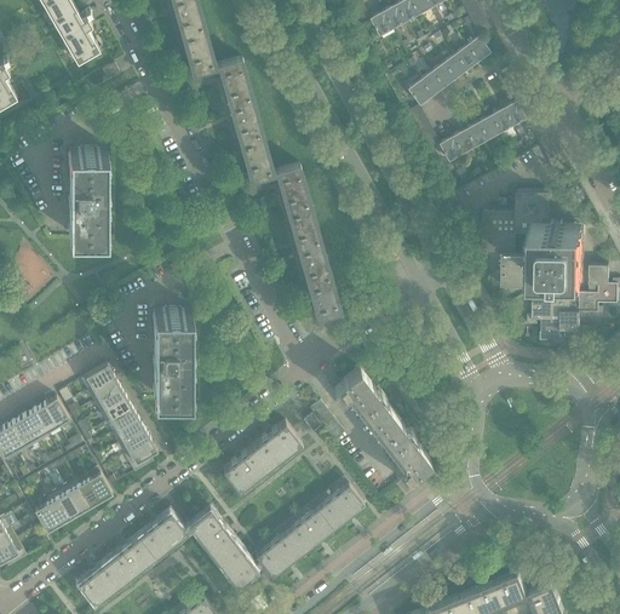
[(80,18),(69,0),(39,0),(58,33),(80,18)]
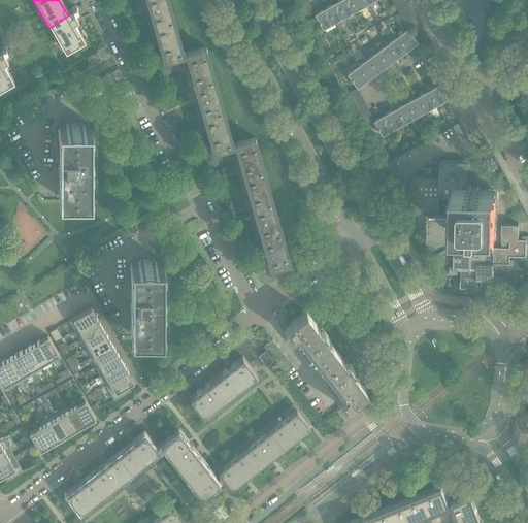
[(173,23),(167,0),(145,0),(155,29),(173,23)]
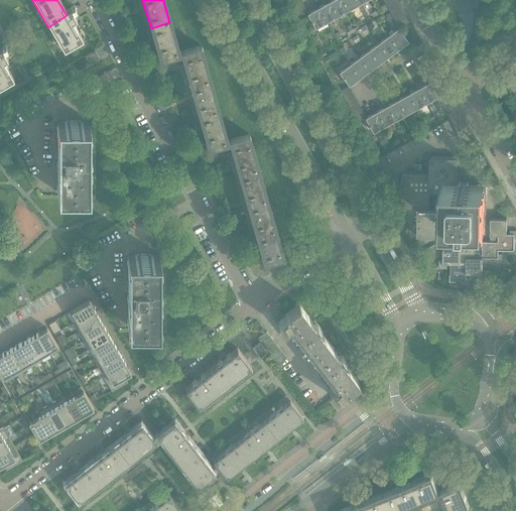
[(349,15),(340,0),(330,6),(338,21),(349,15)]
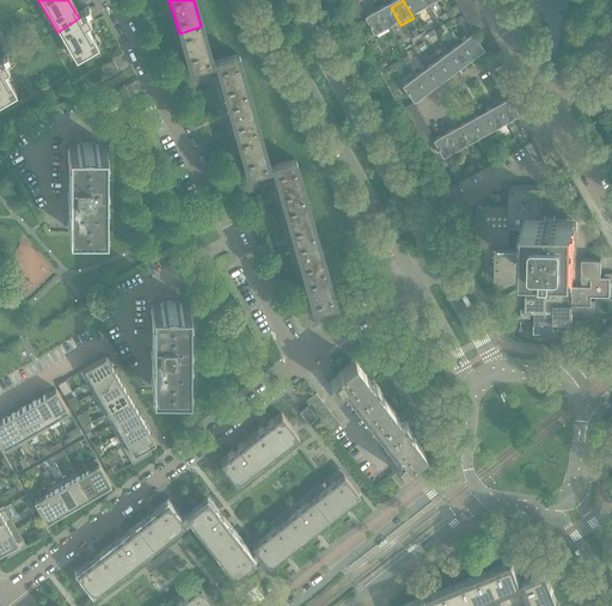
[(426,12),(418,0),(403,0),(414,18),(426,12)]
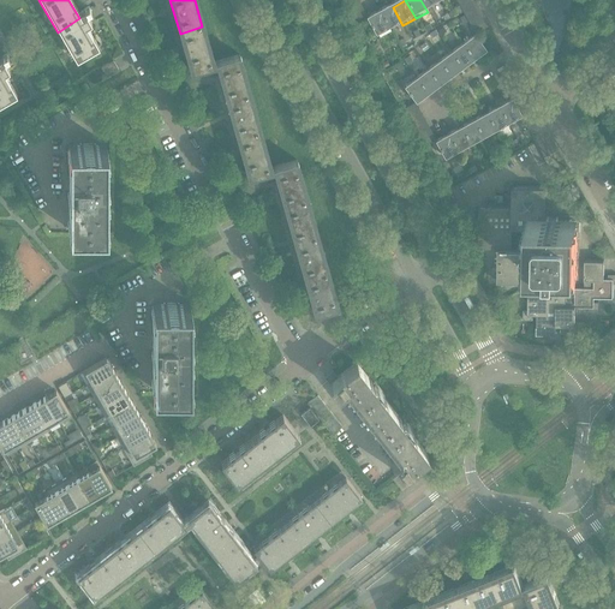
[(441,5),(437,0),(421,0),(428,12),(441,5)]
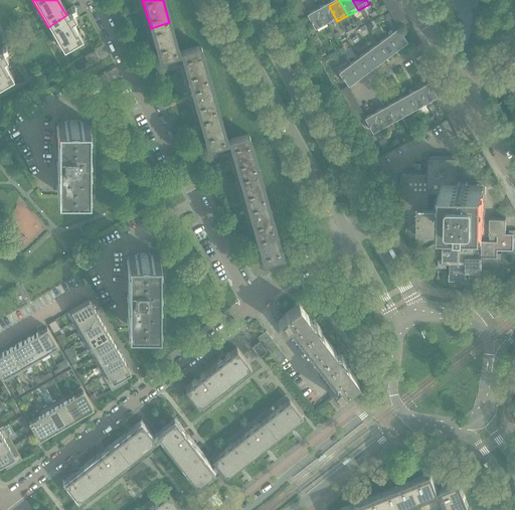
[(384,9),(396,2),(394,0),(388,0),(382,4),(384,9)]
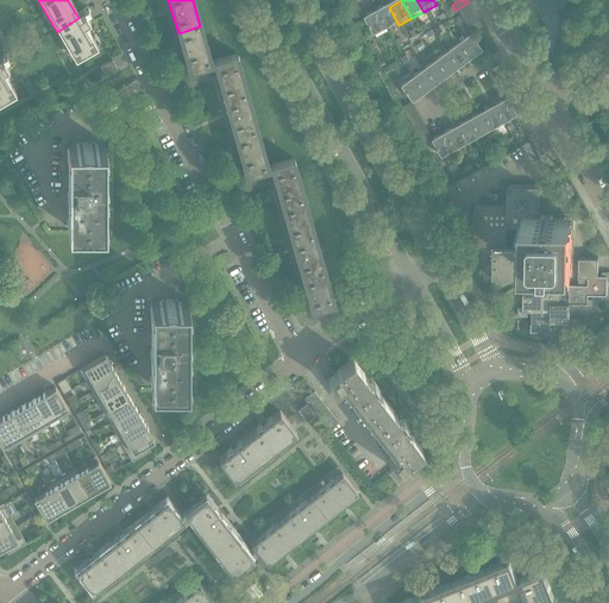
[(343,16),(357,8),(353,1),(339,10),(343,16)]
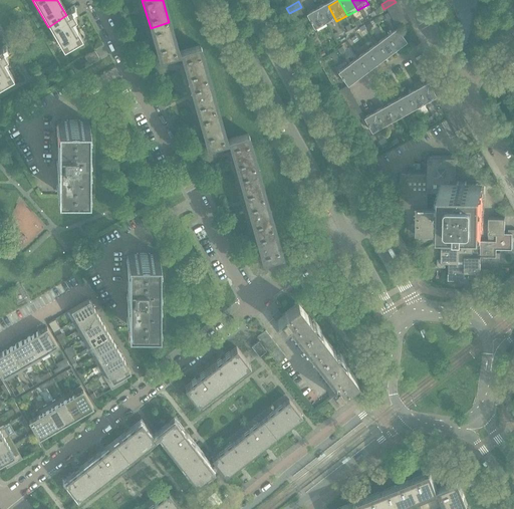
[(388,14),(399,8),(396,2),(383,9),(388,14)]
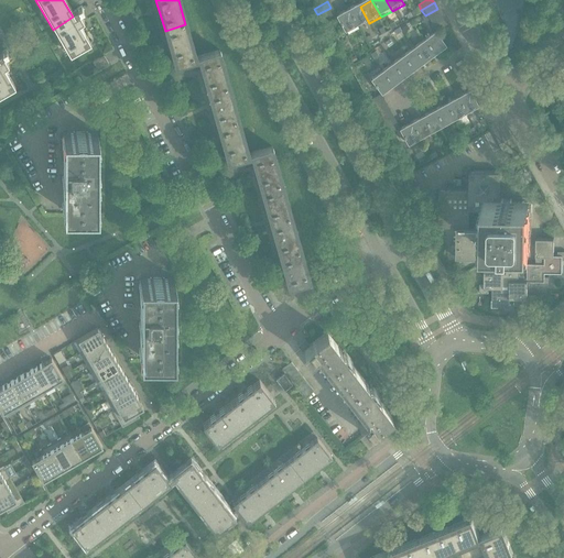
[(369,23),(360,7),(348,13),(358,30),(369,23)]
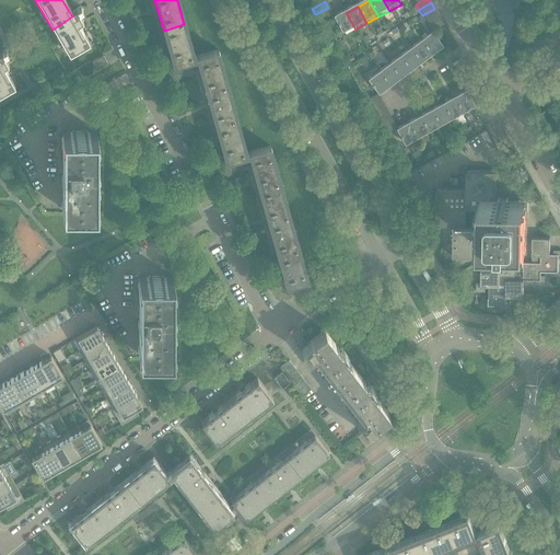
[(318,20),(331,13),(328,8),(315,14),(318,20)]
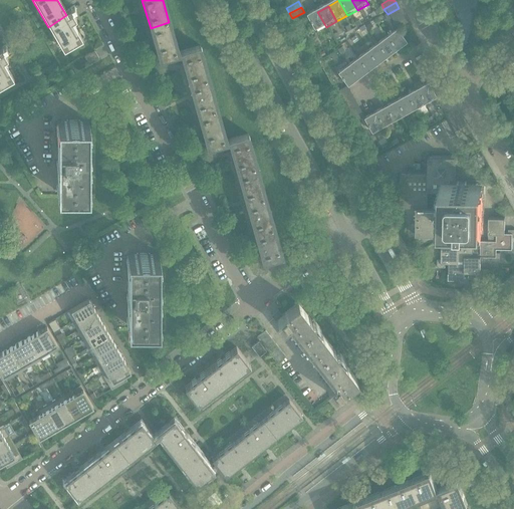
[(399,8),(388,14),(389,17),(401,10),(399,8)]
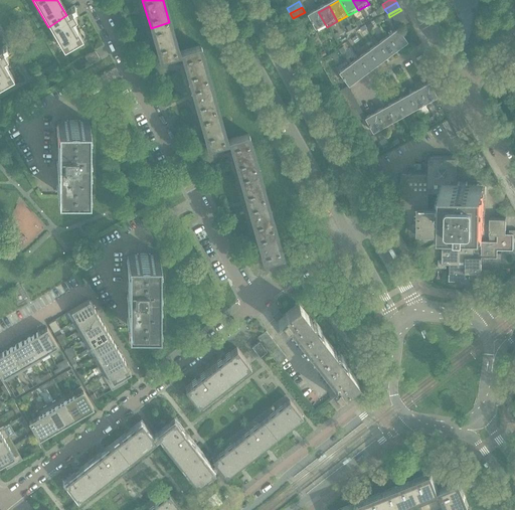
[(392,22),(404,15),(401,10),(389,17),(392,22)]
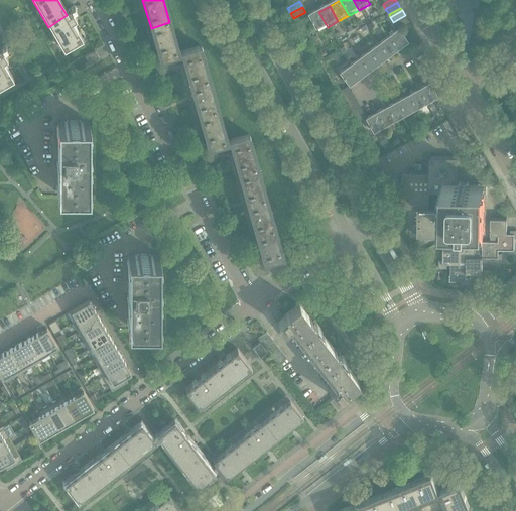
[(73,26),(77,24),(73,17),(77,14),(75,11),(67,15),(48,27),(65,54),(83,43),(73,26)]
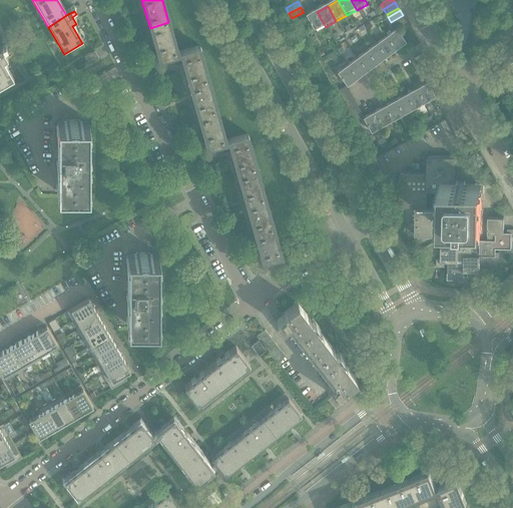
[(295,23),(306,17),(304,12),(292,18),(295,23)]
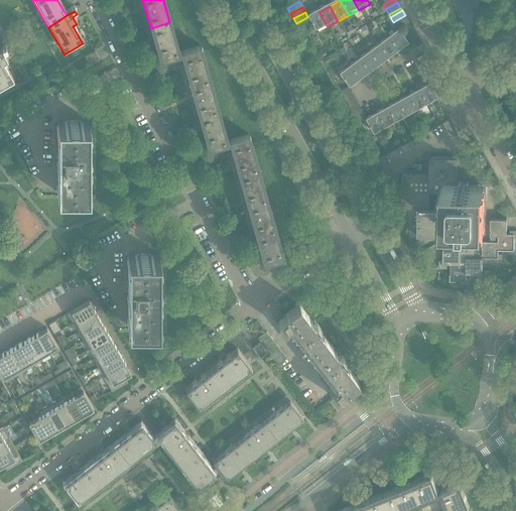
[(328,27),(318,12),(307,18),(315,33),(328,27)]
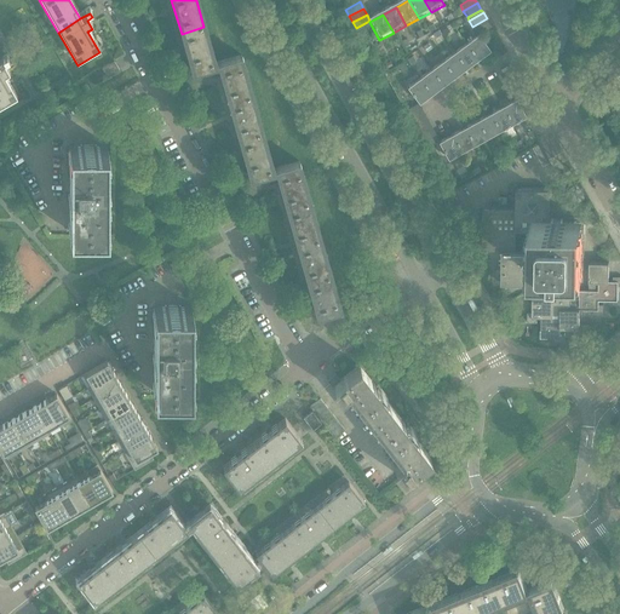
[(476,33),(489,24),(487,18),(472,27),(472,28),(476,33)]
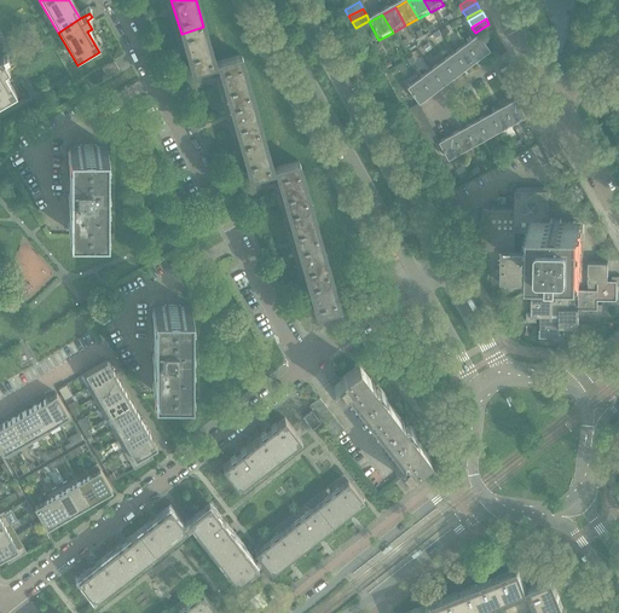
[(479,39),(492,32),(489,24),(475,33),(479,39)]
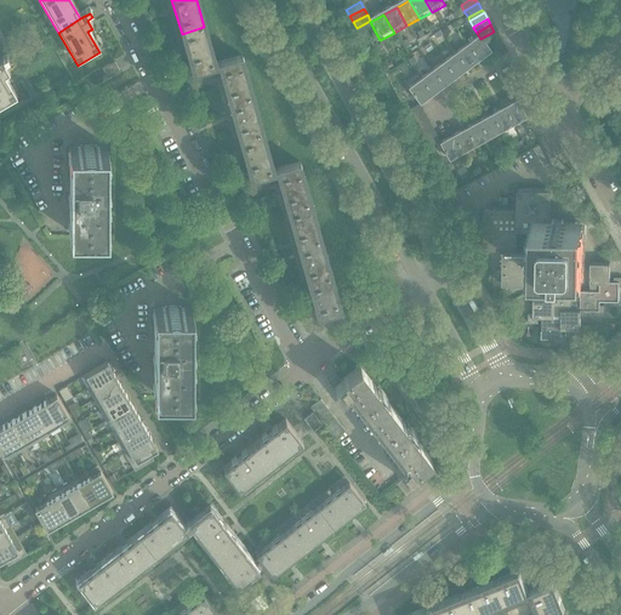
[(217,70),(204,27),(182,34),(194,77),(217,70)]
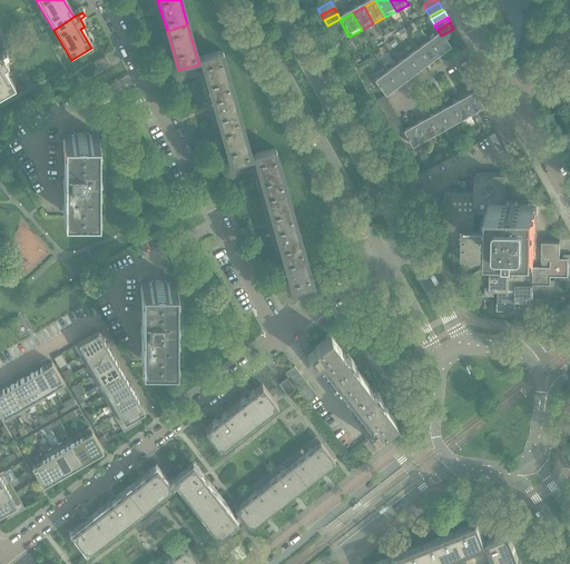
[(451,51),(440,36),(429,45),(440,59),(451,51)]
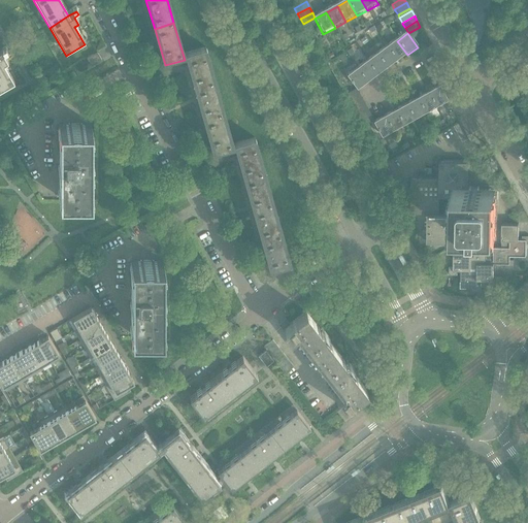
[(407,55),(397,41),(388,48),(398,62),(407,55)]
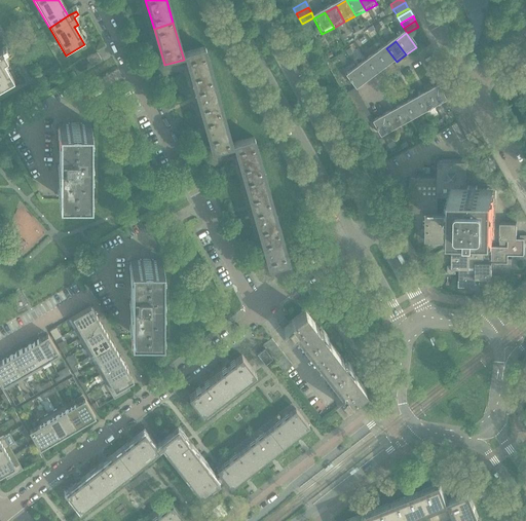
[(397,62),(386,48),(376,56),(386,69),(397,62)]
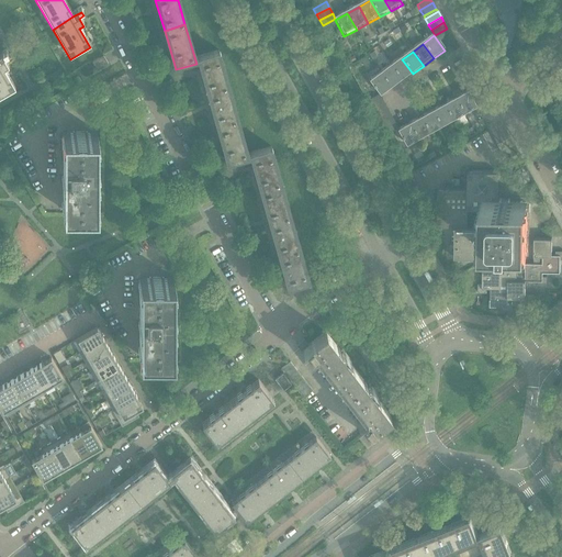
[(4,73),(9,70),(4,62),(9,59),(7,55),(0,58),(0,100),(15,91),(4,73)]
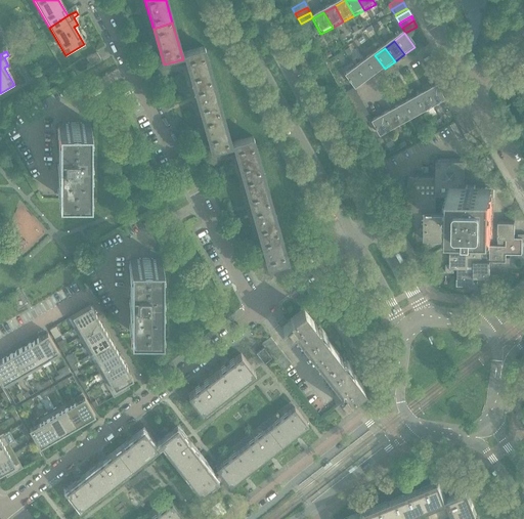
[(213,82),(207,59),(204,51),(192,54),(194,60),(186,63),(193,88),(213,82)]
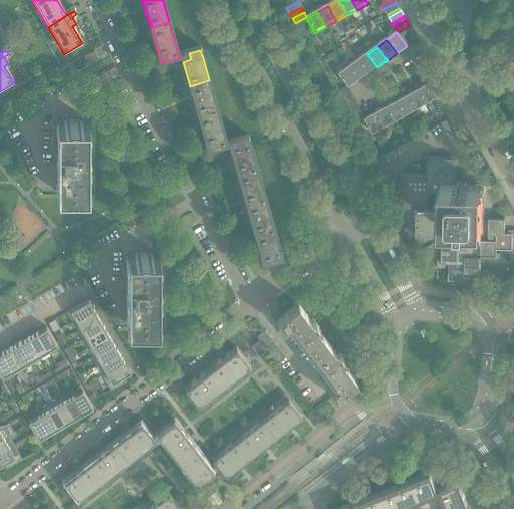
[(377,67),(367,54),(358,61),(368,74),(377,67)]
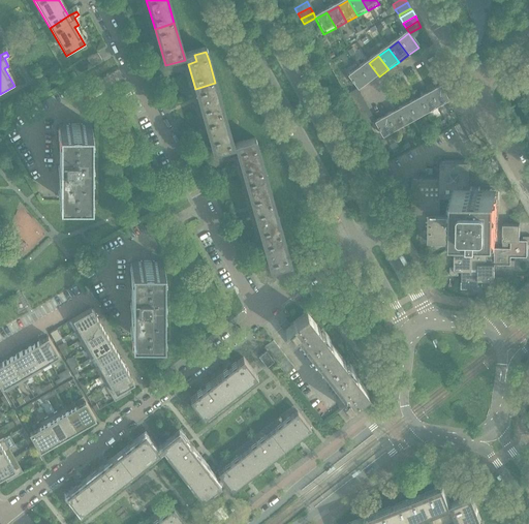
[(102,65),(98,59),(97,57),(87,63),(92,71),(102,65)]
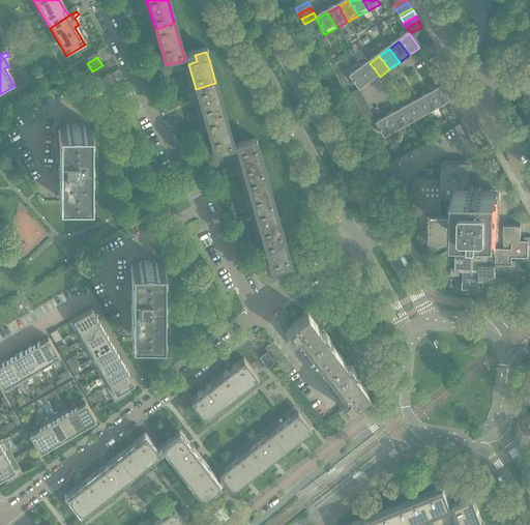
[(380,77),(370,63),(359,70),(370,85),(380,77)]
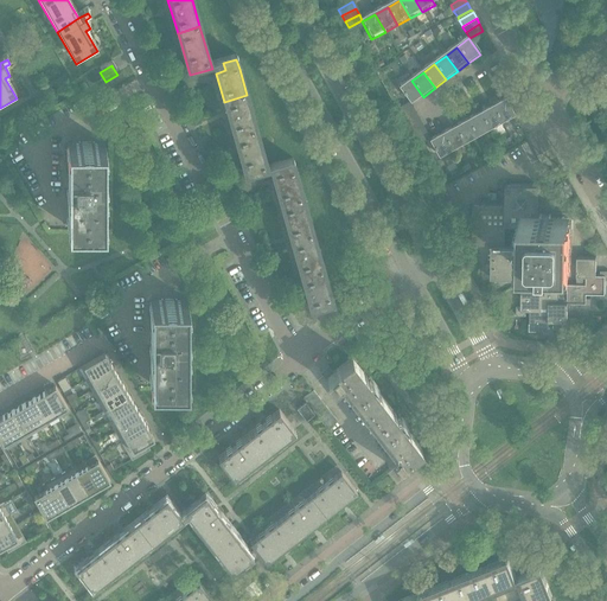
[(423,97),(411,81),(400,90),(411,106),(423,97)]
